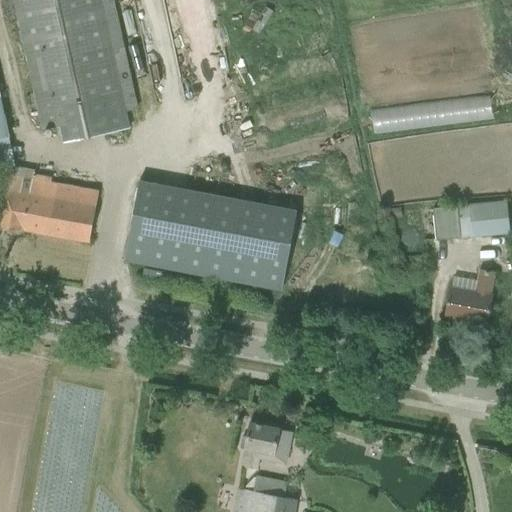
[(12,0),(42,130),(124,112),(98,0),(12,0)]
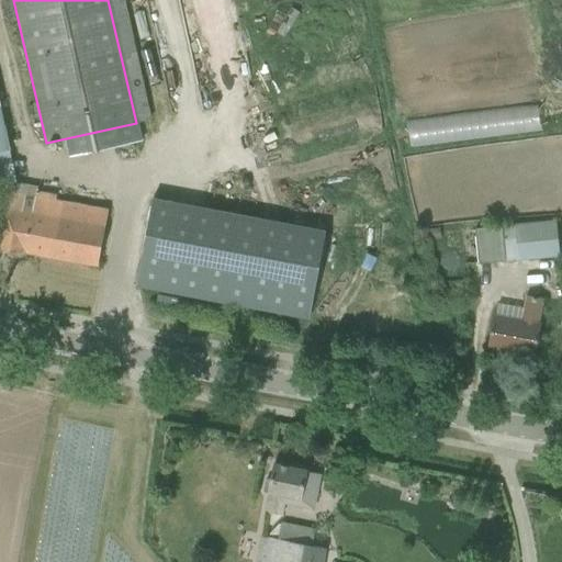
[(13,165),(1,108),(0,103),(0,182),(7,181),(3,167),(13,165)]
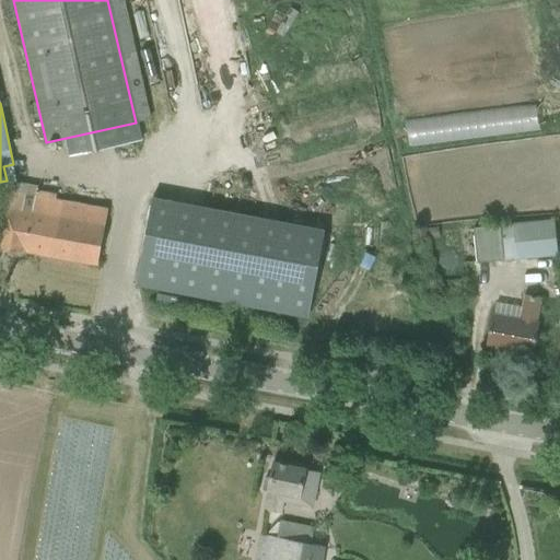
[(4,193),(0,219),(0,248),(97,266),(106,211),(54,201),(55,197),(35,193),(34,198),(4,193)]
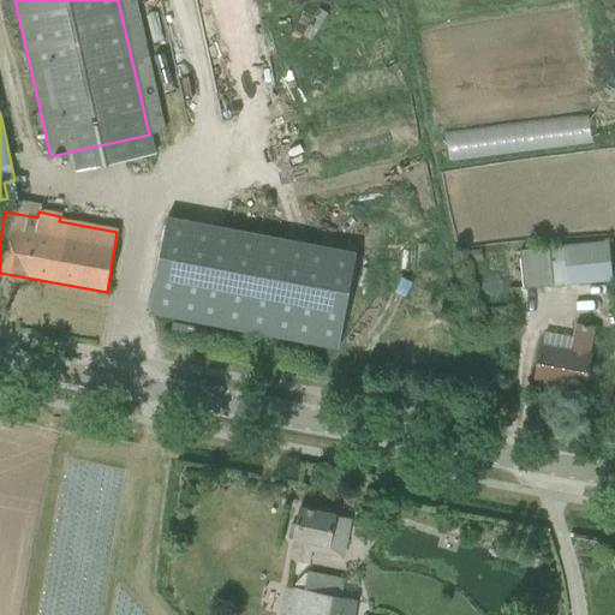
[(338,348),(356,255),(167,219),(149,314),(338,348)]
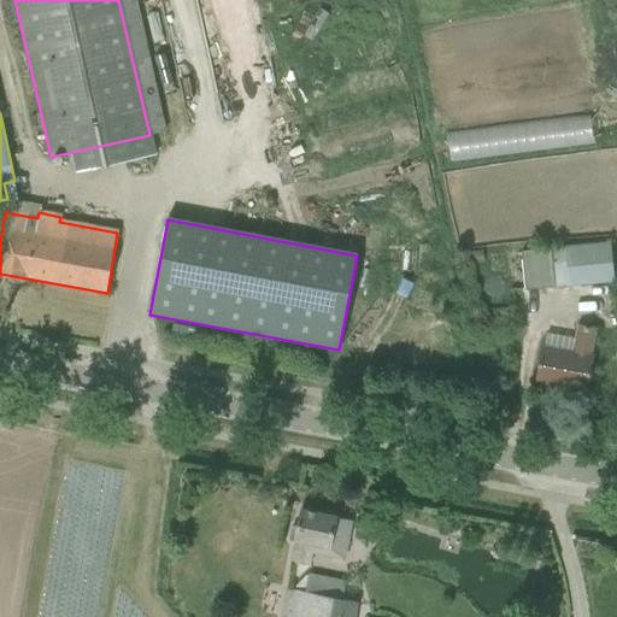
[(521,253),(524,291),(613,282),(610,244),(521,253)]
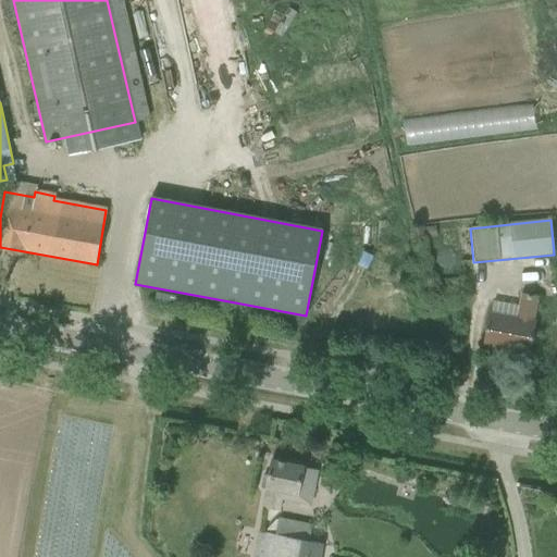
[(434,226),(424,227),(425,237),(435,236),(434,226)]
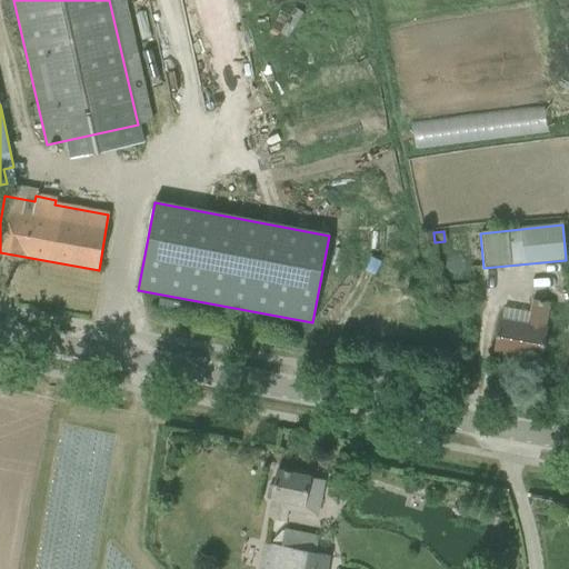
[(348,322),(368,282),(353,276),(343,296),(348,298),(338,317),(348,322)]
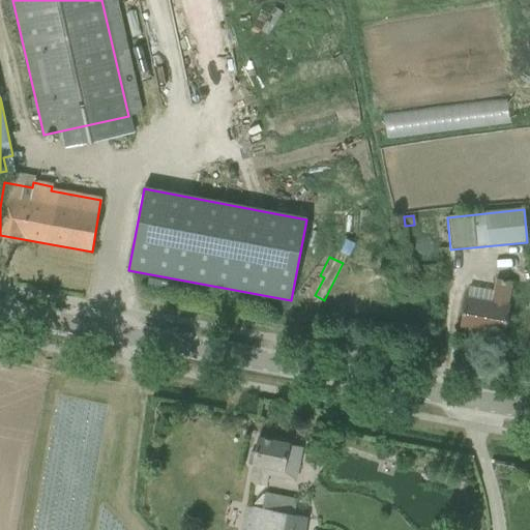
[(507,306),(511,284),(495,281),(491,304),(466,299),(461,328),(502,335),(507,307),(507,306)]
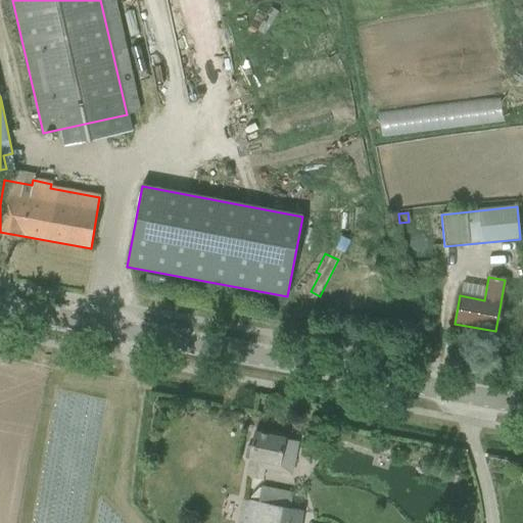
[(246,448),(244,458),(249,461),(245,478),(260,481),(262,481),(267,461),(279,463),(277,472),(291,475),(293,463),(297,442),(284,440),(284,439),(254,433),(251,447),(246,448)]
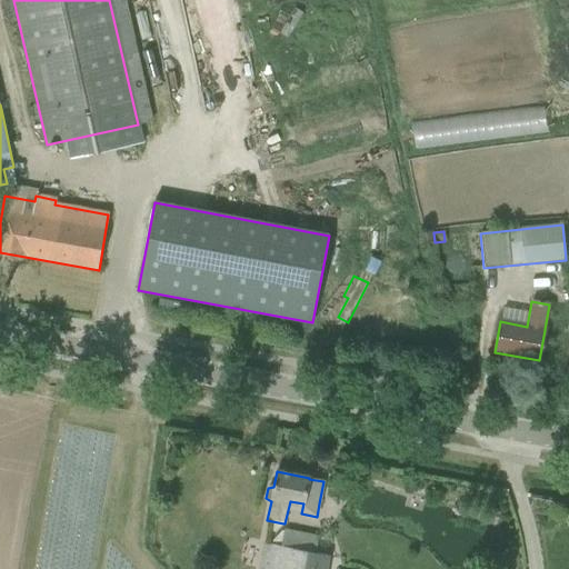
[(263,545),(258,568),(323,568),(327,558),(313,555),(317,540),(281,532),(272,542),(271,546),(263,545)]
